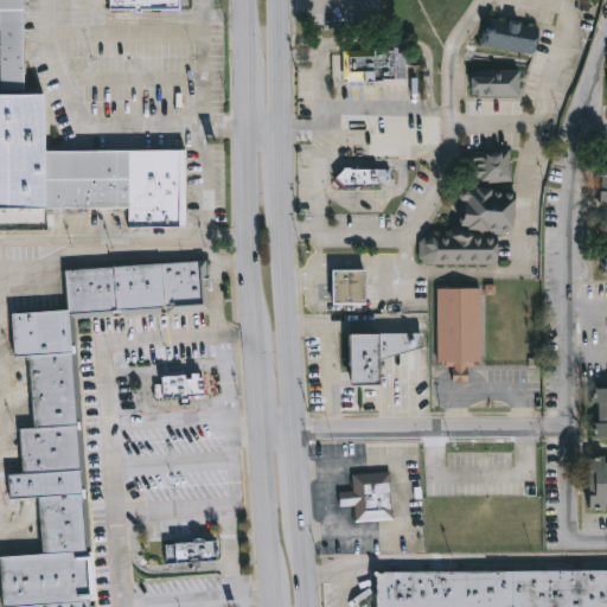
[(0,209),(0,0),(23,0),(24,95),(45,95),(45,151),(185,149),(186,228),(127,228),(127,209),(0,209)]
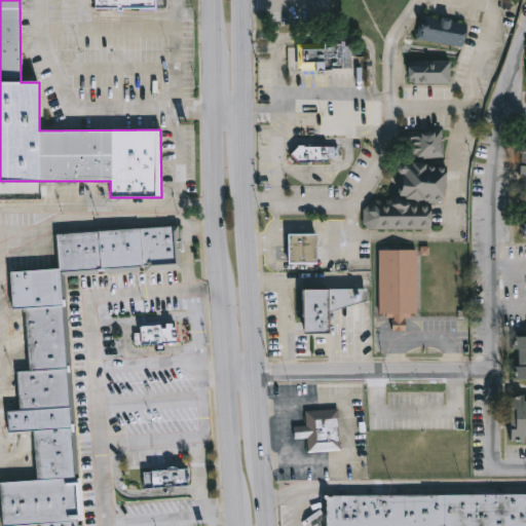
[(95,0),(156,0),(156,9),(95,9),(95,0)]
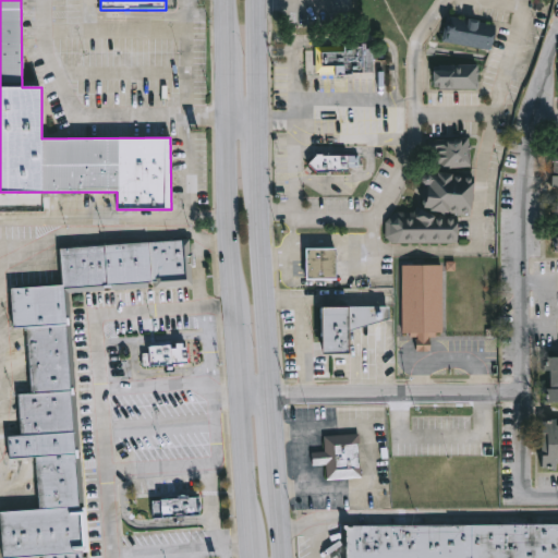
[(444,44),(493,49),(495,23),(446,17),(444,44)]
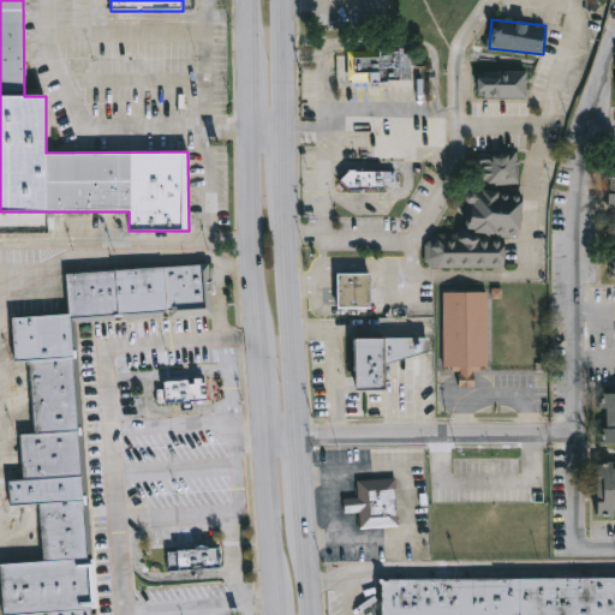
[(347,52),(347,81),(351,81),(380,81),(380,83),(389,83),(389,79),(400,79),(410,79),(410,53),(404,53),(404,48),(399,48),(399,52),(388,52),(388,48),(378,48),(378,52),(347,52)]
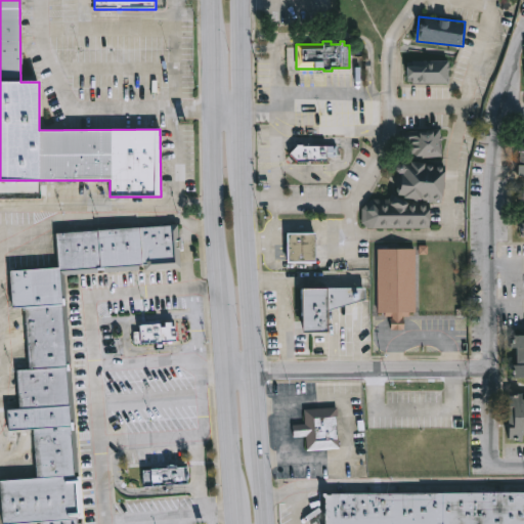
[(407,84),(407,60),(449,60),(449,84),(407,84)]
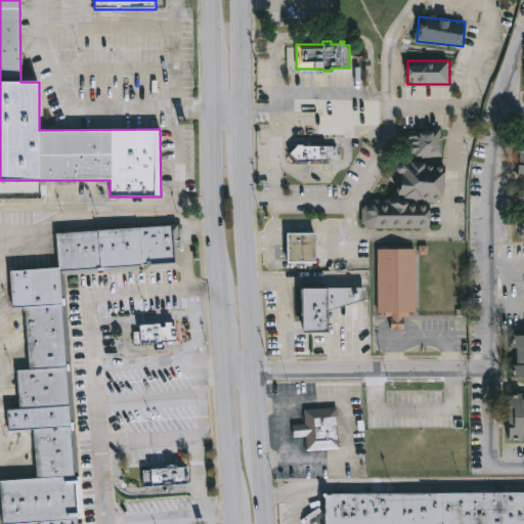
[(405,138),(420,137),(437,133),(443,130),(445,157),(415,161),(412,155),(407,156),(405,138)]
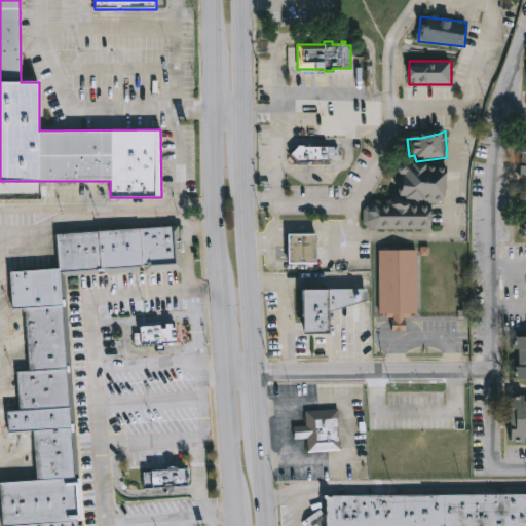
[(290,155),(298,165),(303,163),(332,163),(332,158),(340,158),(340,148),(306,148),(306,147),(301,147),(298,146),(293,152),(290,155)]
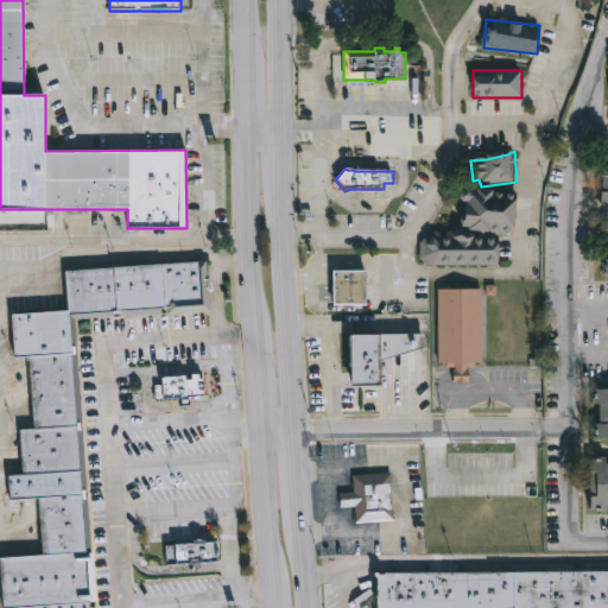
[(499,266),(419,263),(420,230),(462,232),(463,189),(515,191),(514,234),(500,233),(499,266)]
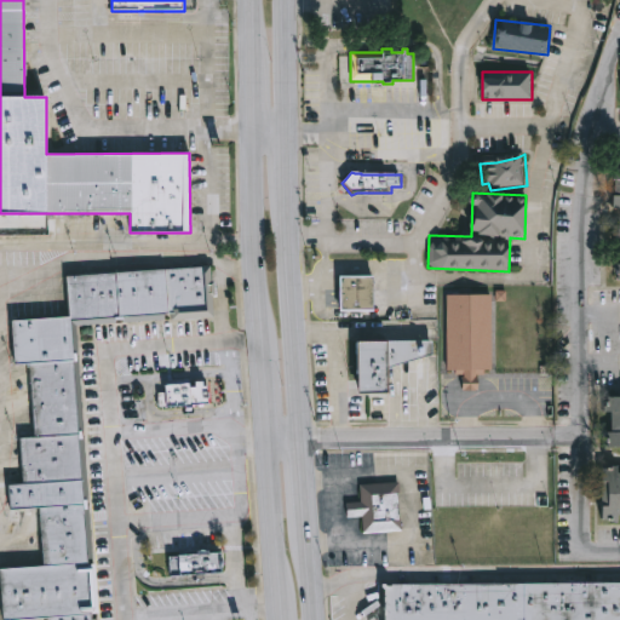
[(68,314),(65,273),(211,263),(214,315),(76,325),(68,314)]
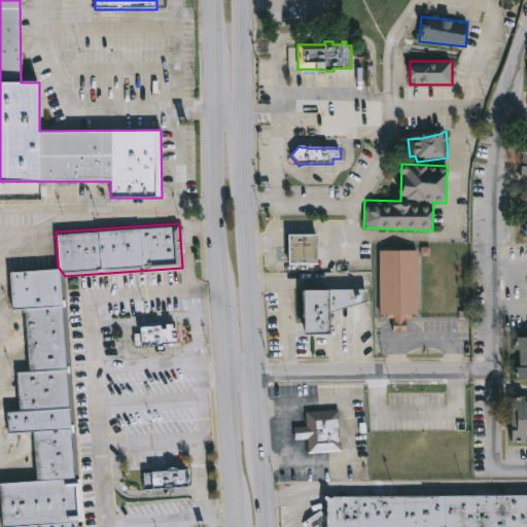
[(289,234),(289,264),(319,264),(318,234),(289,234)]
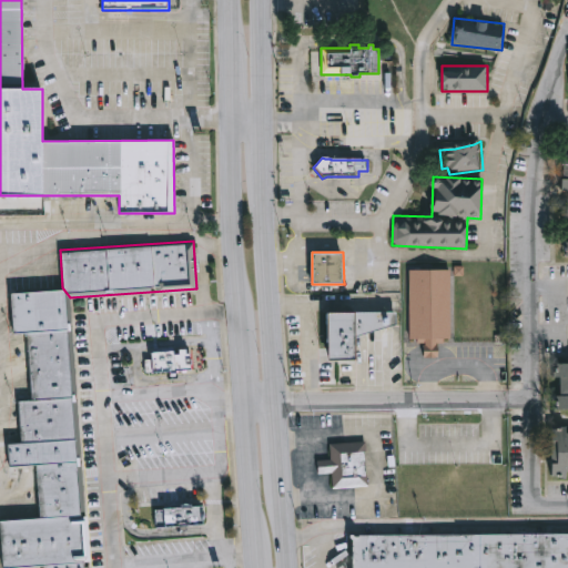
[(409,270),(409,342),(424,342),(424,357),(438,357),(437,341),(452,341),(450,270),(409,270)]
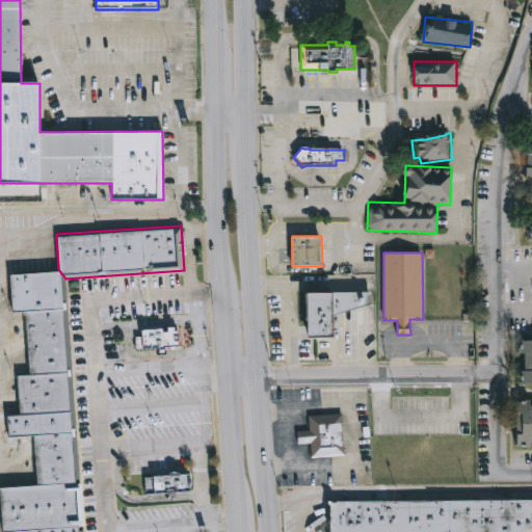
[(25,310),(11,311),(8,272),(58,269),(65,278),(68,308),(25,310)]
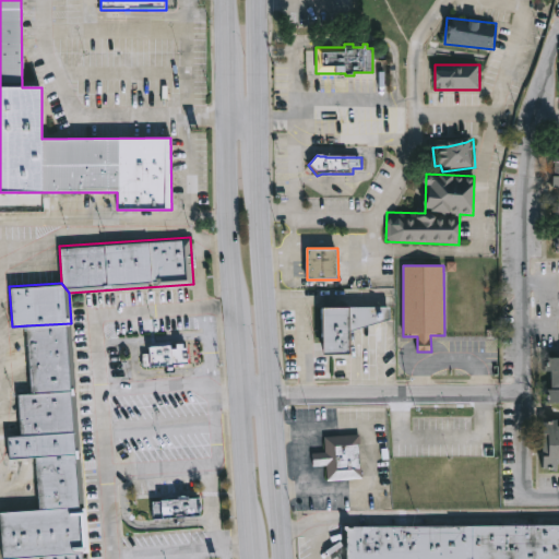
[(328,310),(393,309),(394,320),(354,332),(355,356),(328,356),(328,310)]
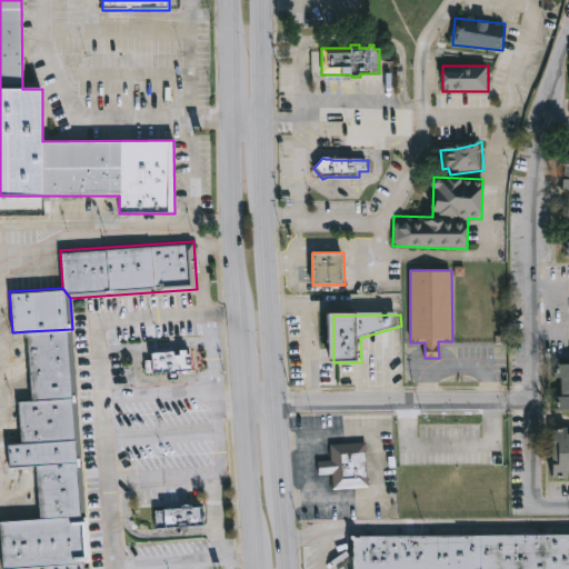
[(72,329),(77,397),(31,399),(27,331),(72,329)]
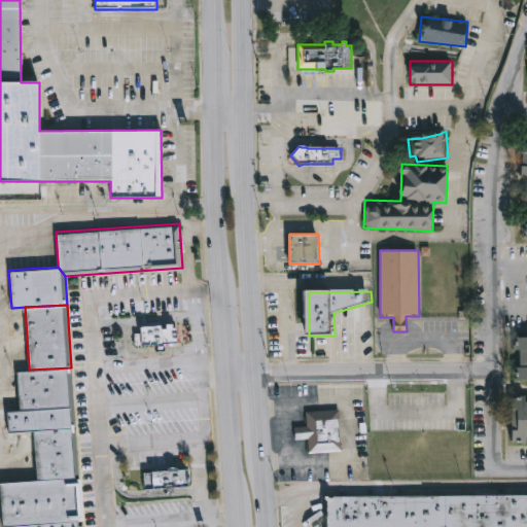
[(140,325),(175,322),(176,342),(135,344),(134,332),(140,332),(140,325)]
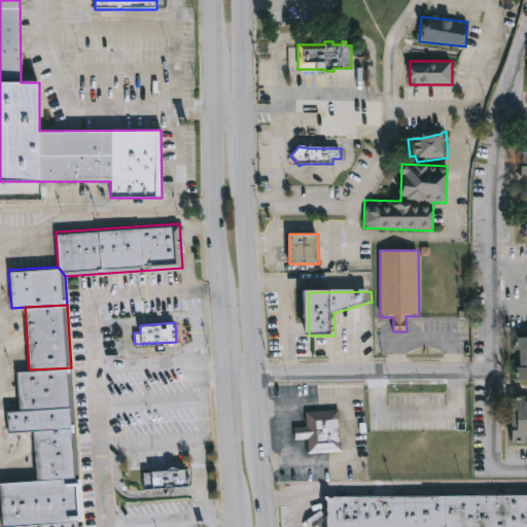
[(526,337),(526,381),(518,381),(518,337),(526,337)]
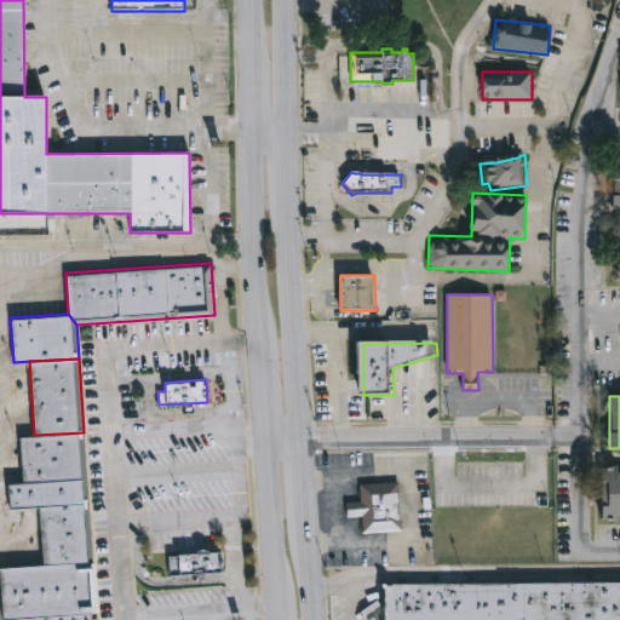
[(22,481),(18,436),(34,435),(84,432),(87,477),(22,481)]
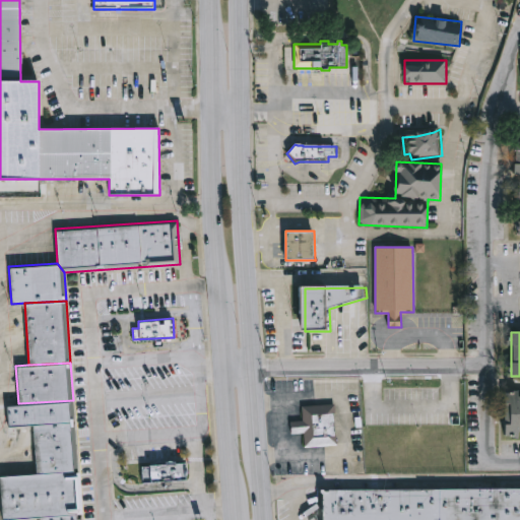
[(519,437),(506,437),(505,393),(519,392),(519,437)]
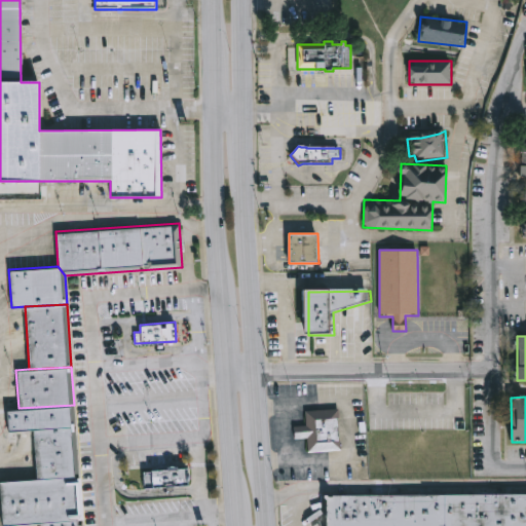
[(74,405),(75,426),(33,429),(24,430),(7,431),(6,409),(10,409),(19,408),(74,405)]
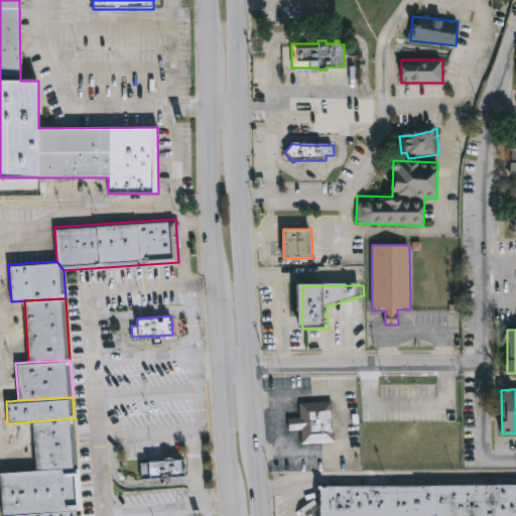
[(300,418),(288,418),(289,430),(301,430),(302,443),(334,442),(332,401),(299,403),(300,418)]
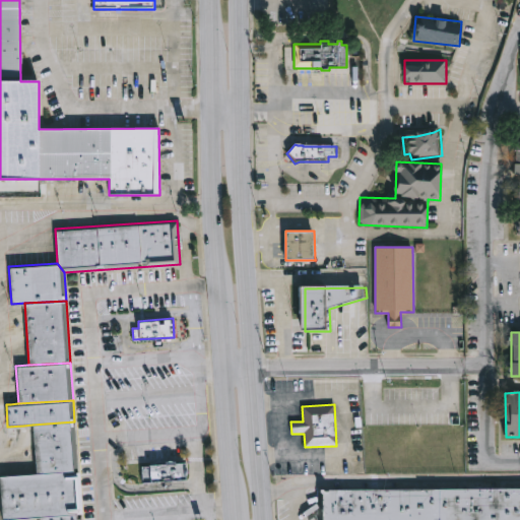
[(74,421),(77,470),(36,473),(33,425),(74,421)]
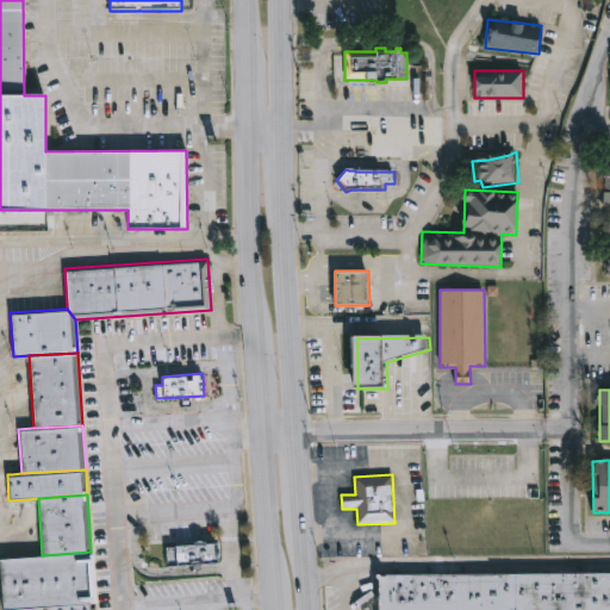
[(217,540),(218,561),(166,565),(165,545),(217,540)]
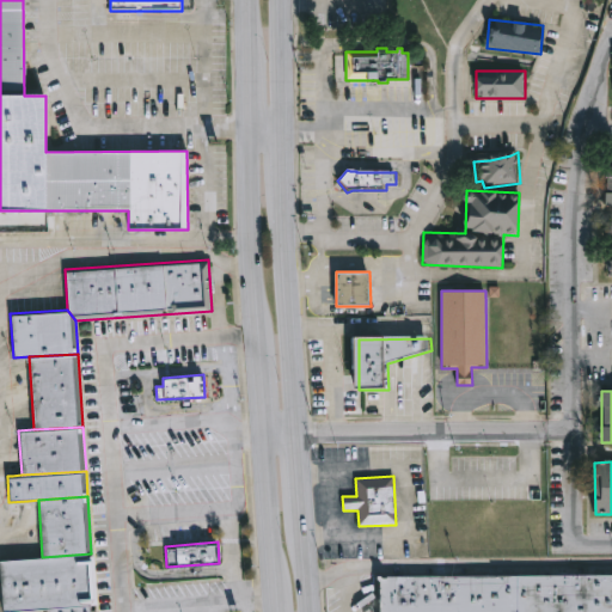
[(46,610),(2,611),(0,576),(0,558),(42,557),(91,554),(95,606),(46,610)]
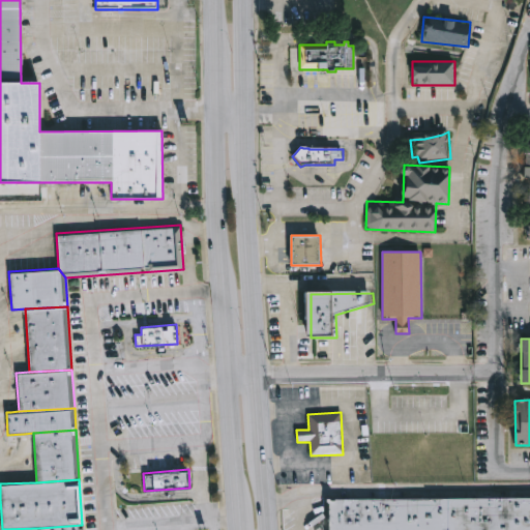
[(529,495),(529,529),(327,529),(328,496),(529,495)]
